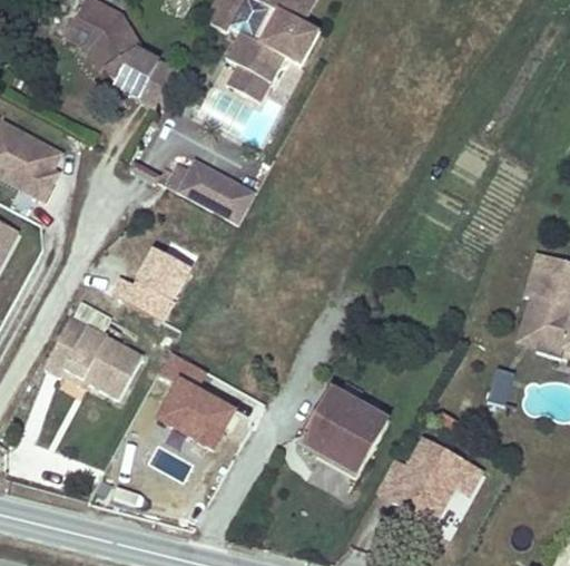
[(121,12),(98,0),(84,0),(68,28),(90,40),(86,49),(96,68),(102,67),(106,72),(117,78),(115,83),(157,105),(176,70),(135,48),(139,45),(121,12)]
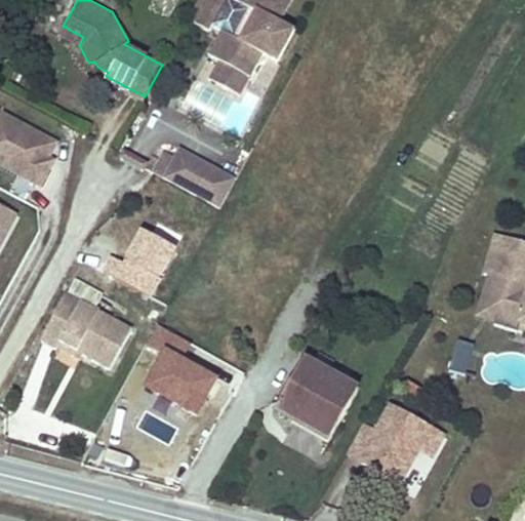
[(197,0),(189,16),(207,27),(221,0),(197,0)]
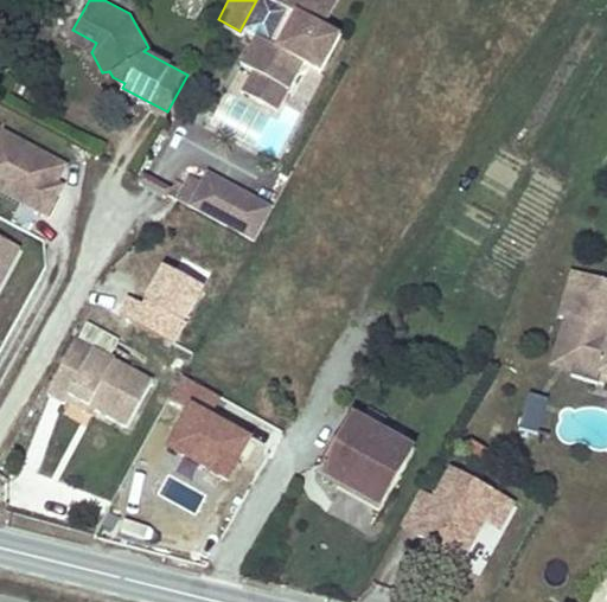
[(273,0),(287,7),(269,42),(255,33),(238,61),(251,68),(287,87),(301,61),(318,69),(338,34),(321,25),(336,0),(273,0)]
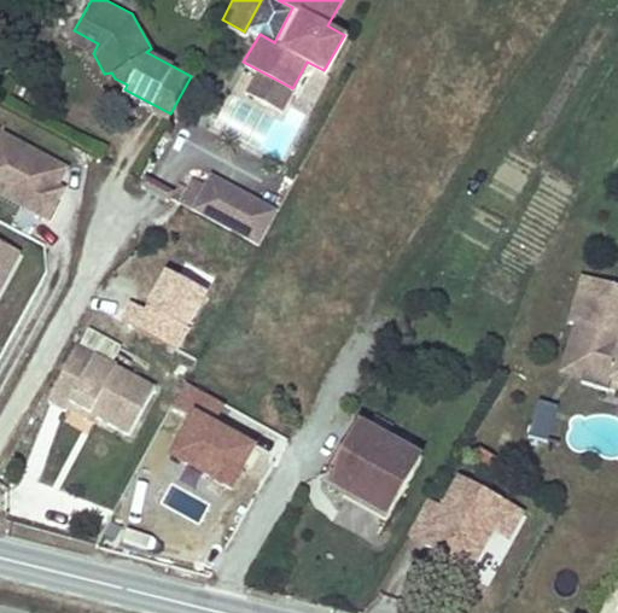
[(98,44),(74,30),(69,41),(93,53),(98,44)]
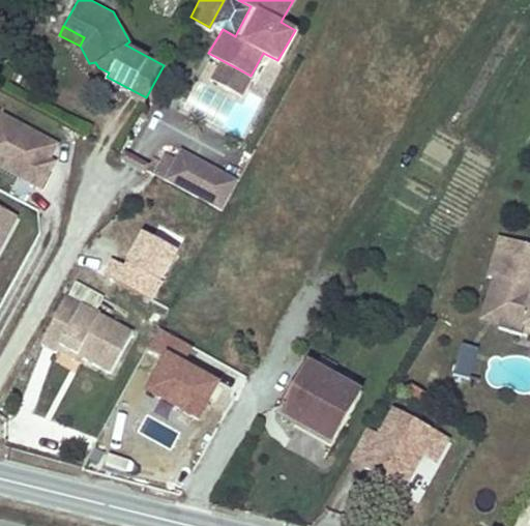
[(251,76),(219,59),(209,77),(240,94),(251,76)]
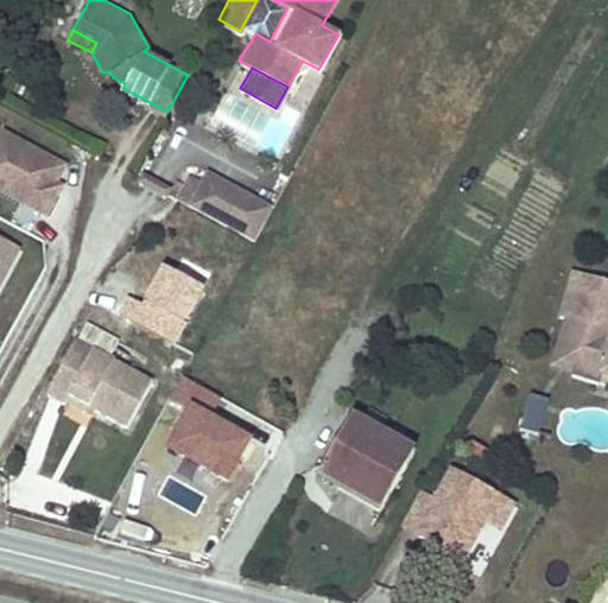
[(67,158),(0,120),(0,181),(48,207),(59,184),(57,175),(67,158)]
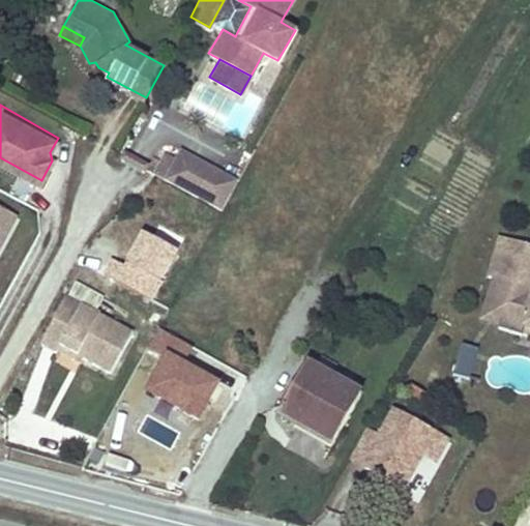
[(157,169),(224,205),(239,176),(183,145),(178,154),(169,149),(157,169)]
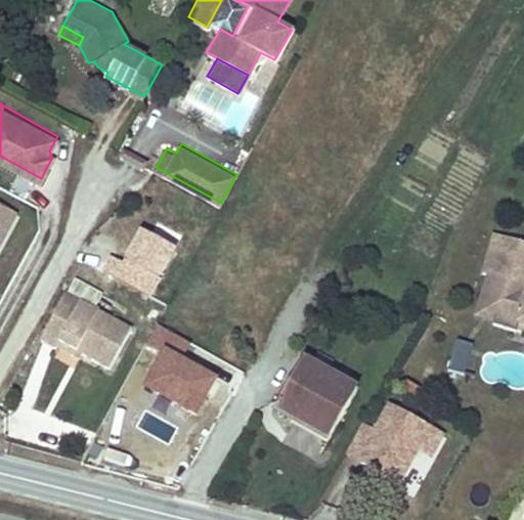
[(16,213),(0,203),(0,228),(5,231),(16,213)]
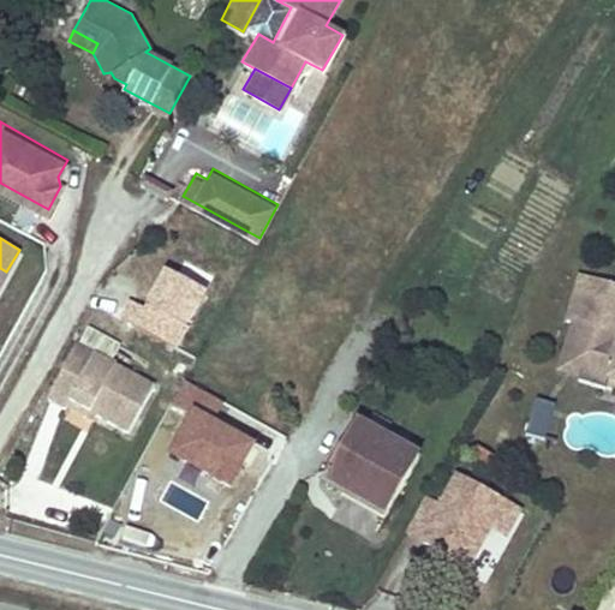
[(614,282),(579,273),(565,320),(578,323),(571,348),(585,353),(579,374),(578,378),(604,386),(608,376),(614,378),(614,282)]
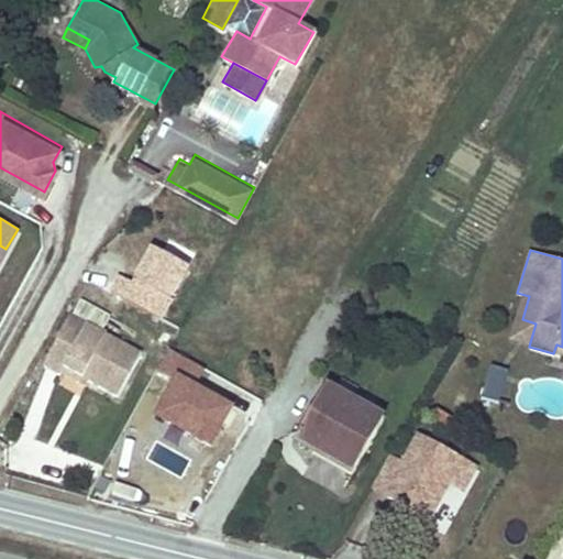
[(109,313),(81,297),(73,311),(69,310),(42,363),(57,372),(58,371),(62,364),(86,377),(116,393),(139,349),(101,329),(109,313)]
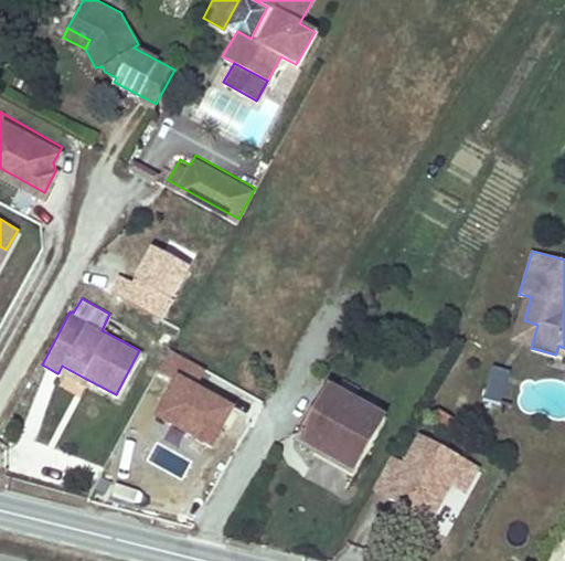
[(537,325),(524,320),(519,340),(532,343),(537,325)]
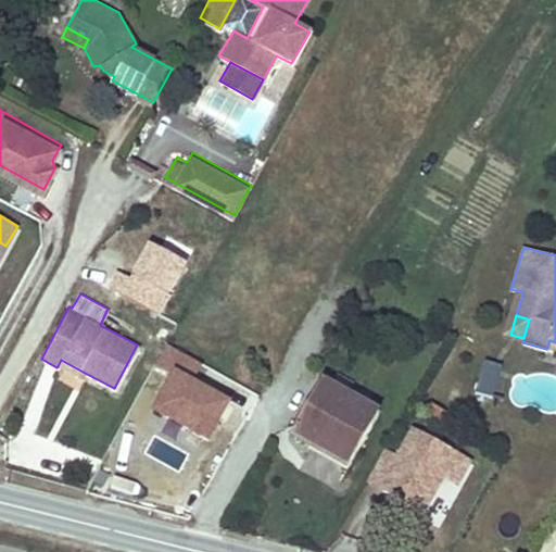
[(546,349),(544,356),(555,360),(555,342),(550,340),(546,349)]
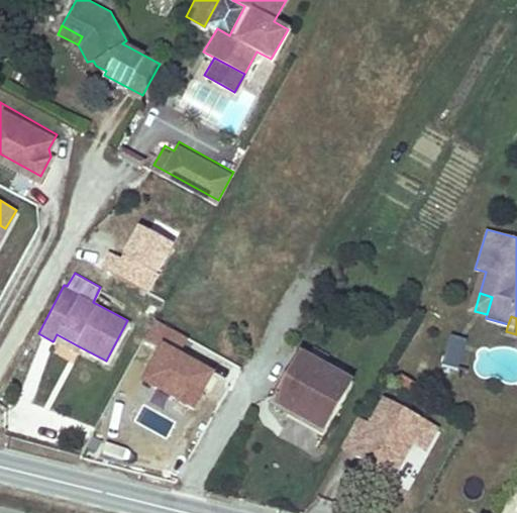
[(196,414),(227,358),(154,318),(142,339),(160,349),(140,384),(196,414)]
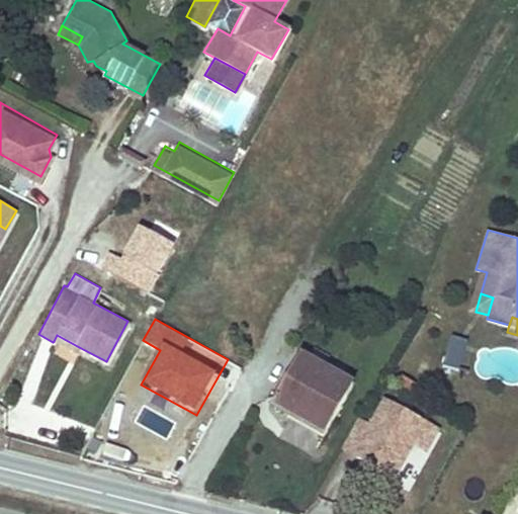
[(57,335),(54,341),(76,352),(79,347),(57,335)]
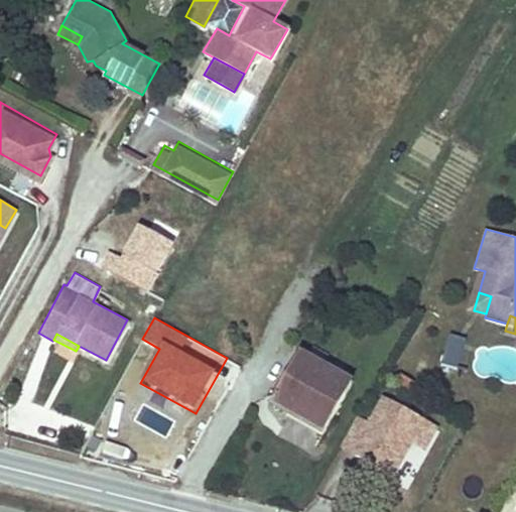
[(442,364),(460,368),(466,337),(448,334),(442,364)]
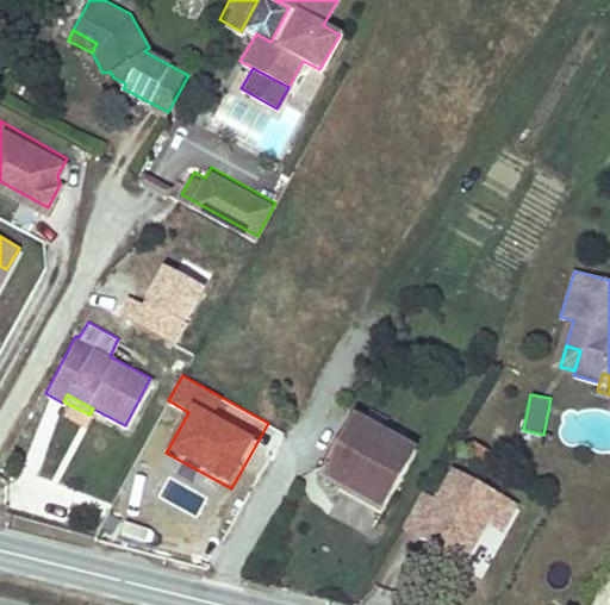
[(415,448),(354,415),(321,469),(383,505),(415,448)]
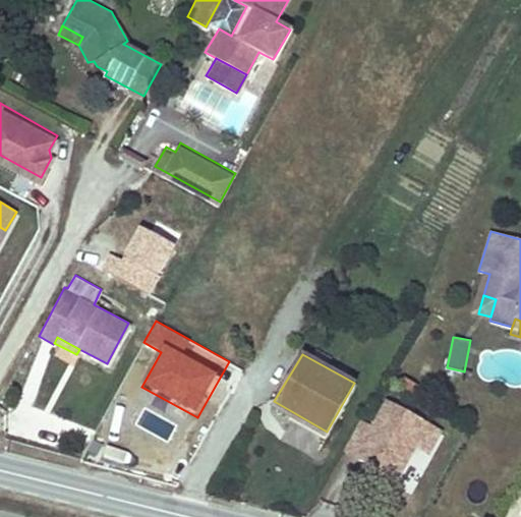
[(410,397),(388,387),(383,400),(403,411),(410,397)]
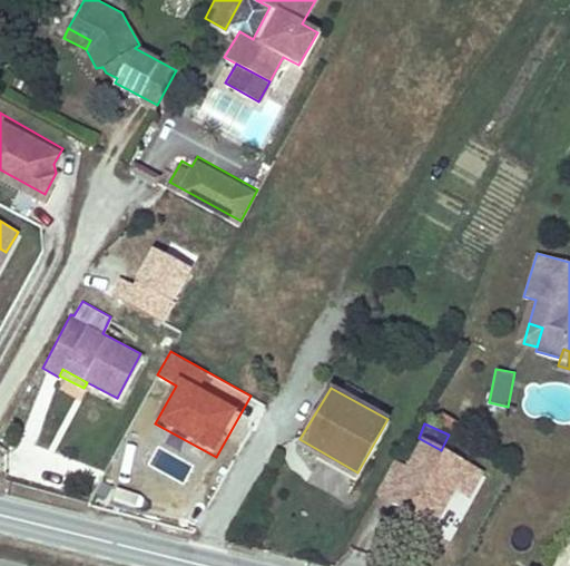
[(421,476),(392,459),(376,487),(394,497),(393,499),(433,521),(444,501),(416,486),(421,476)]
